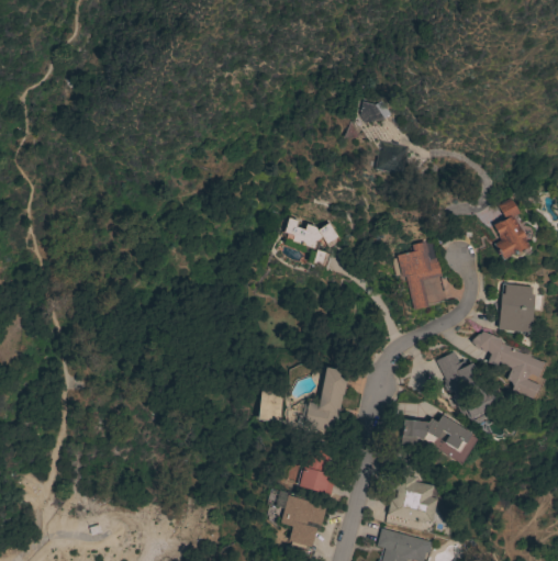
[(384,100),(393,113),(388,118),(389,119),(367,122),(363,115),(365,101),(378,104),(384,100)]
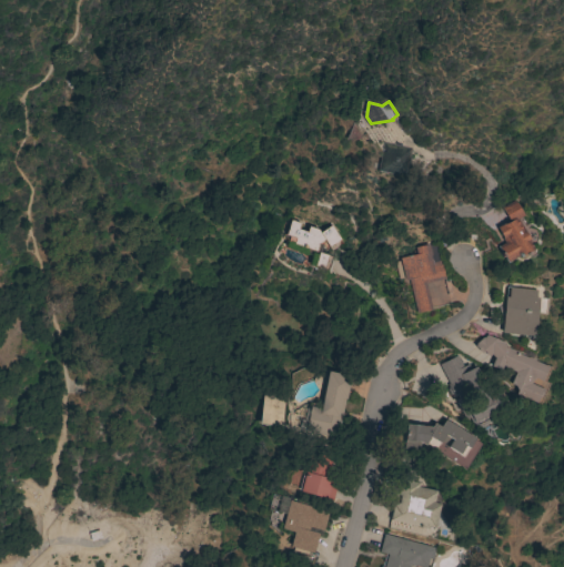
[(390,145),(388,168),(409,170),(412,149),(390,145)]
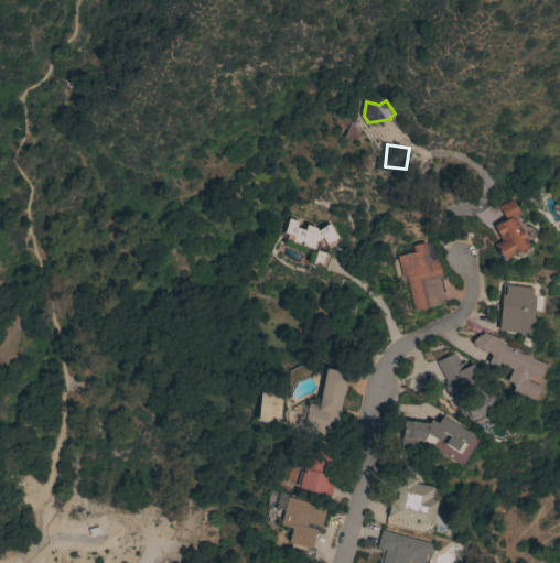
[(523,214),(515,218),(520,228),(521,227),(528,239),(527,239),(531,247),(530,248),(532,252),(529,255),(526,250),(517,256),(517,255),(506,260),(496,244),(504,239),(495,226),(506,219),(506,220),(508,219),(501,206),(514,198),(523,214)]
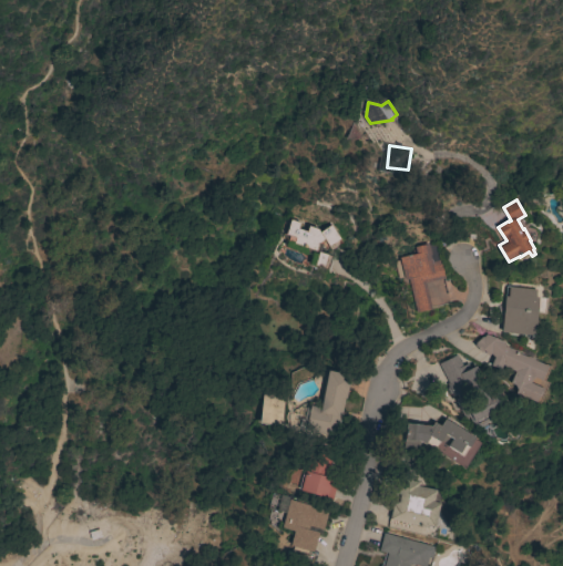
[(294,219),(304,223),(302,228),(310,232),(311,225),(321,228),(324,232),(336,224),(348,244),(336,251),(328,239),(321,244),(319,251),(335,256),(331,268),(314,263),(317,253),(287,244),(290,235),(288,235),(294,219)]
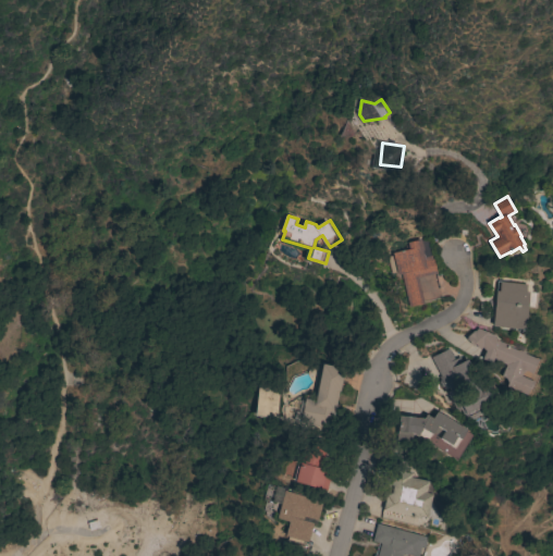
[(395,252),(413,248),(410,243),(425,239),(427,249),(426,250),(427,257),(437,255),(441,273),(420,278),(427,303),(412,306),(404,273),(401,274),(395,252)]
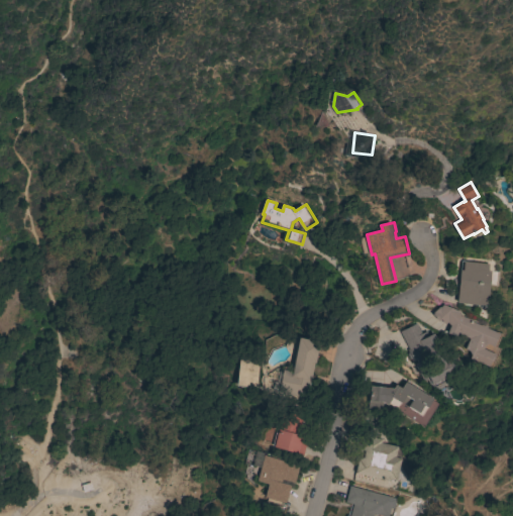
[(463,261),(490,264),(489,270),(500,271),(498,286),(490,285),(488,306),(457,303),(463,261)]
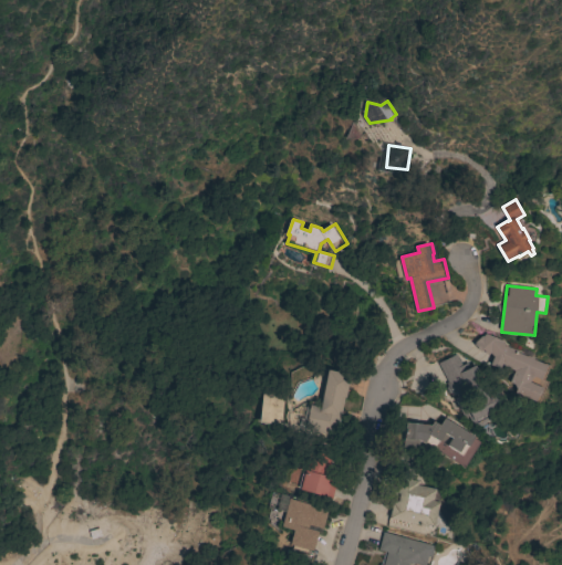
[(551,365),(545,379),(550,382),(540,403),(514,391),(522,373),(503,364),(501,368),(491,364),(495,356),(491,353),(489,355),(485,349),(482,352),(476,344),(477,343),(476,342),(484,335),(484,336),(488,333),(503,341),(509,346),(551,365)]
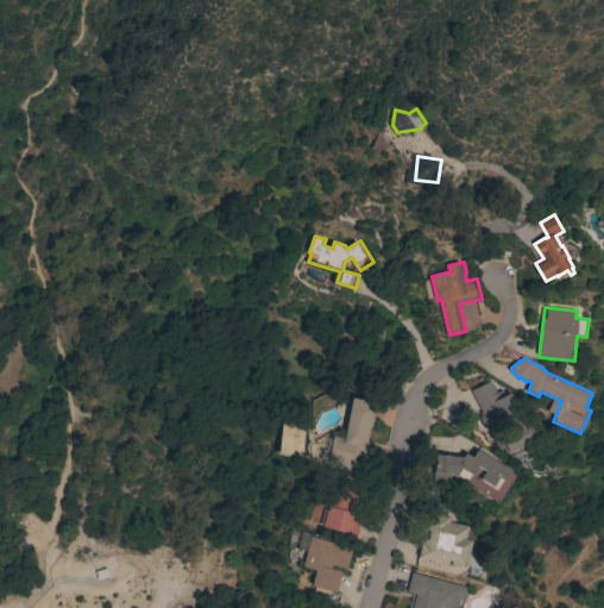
[(473,390),(494,380),(499,393),(505,389),(508,395),(513,393),(528,424),(538,419),(545,434),(536,439),(538,443),(538,445),(514,457),(509,456),(503,444),(505,443),(499,432),(497,433),(492,424),(489,426),(488,422),(485,422),(482,417),(483,414),(482,412),(484,411),(473,390)]
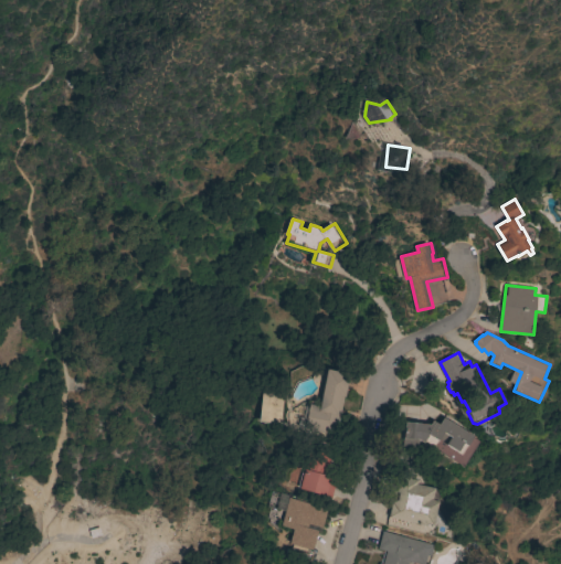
[(329,369),(351,373),(338,435),(306,427),(310,404),(321,406),(329,369)]
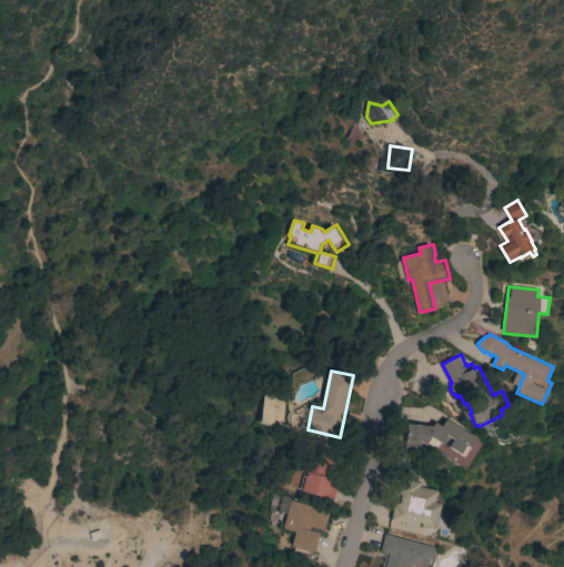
[(476,437),(465,456),(450,447),(451,446),(443,441),(437,448),(429,443),(427,445),(423,442),(421,449),(408,447),(410,423),(434,426),(436,422),(443,426),(447,419),(476,437)]
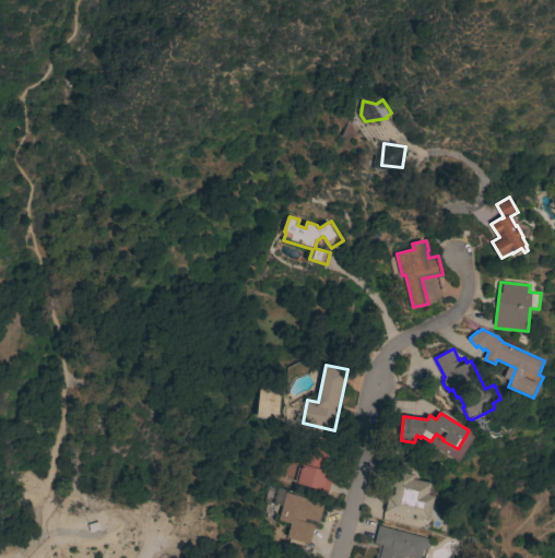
[(308,443),(330,450),(325,471),(335,473),(330,493),(297,483),(308,443)]
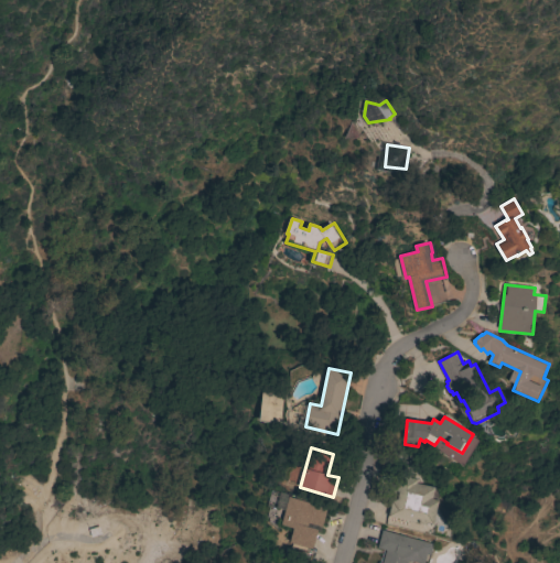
[(419,478),(418,483),(437,487),(433,498),(440,500),(433,524),(427,522),(427,524),(390,516),(402,468),(415,471),(413,477),(419,478)]
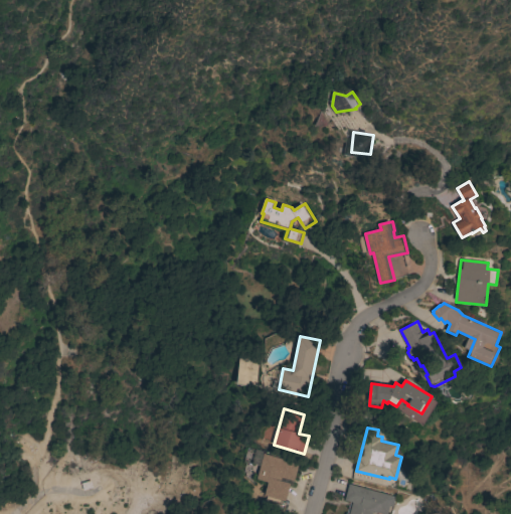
[(301,464),(295,486),(291,485),(287,501),(265,495),(269,482),(257,479),(265,453),(301,464)]
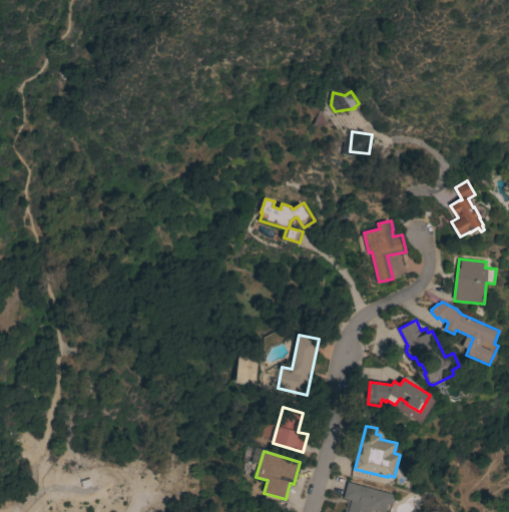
[(395,494),(392,505),(389,504),(387,511),(383,511),(373,509),(372,511),(346,511),(347,511),(350,511),(353,499),(345,497),(350,481),(395,494)]
